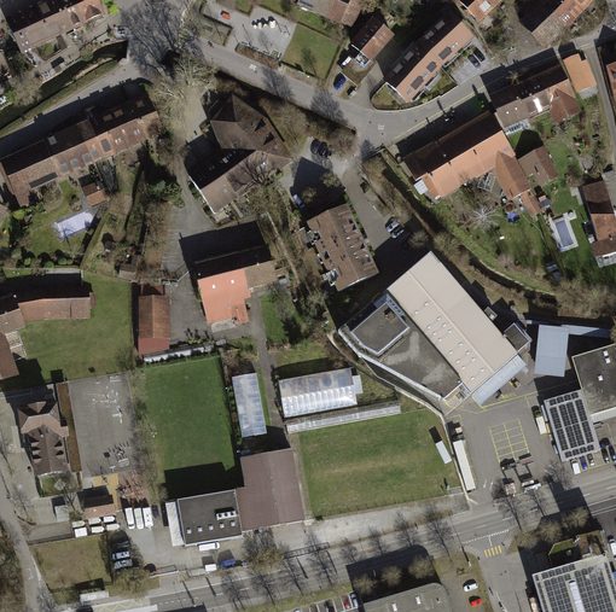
[(71,29),(58,0),(45,0),(35,5),(51,38),(71,29)]
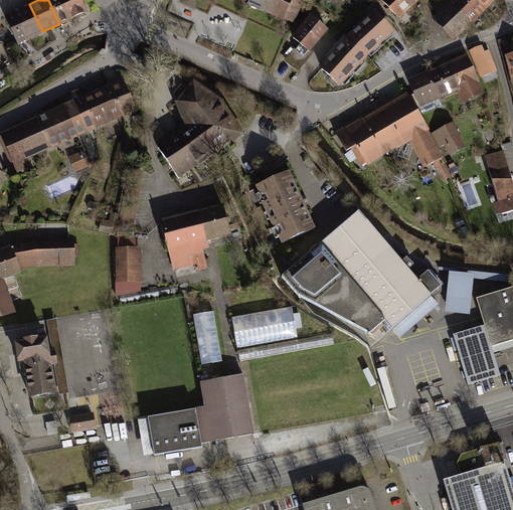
[(70,19),(60,0),(48,0),(59,24),(70,19)]
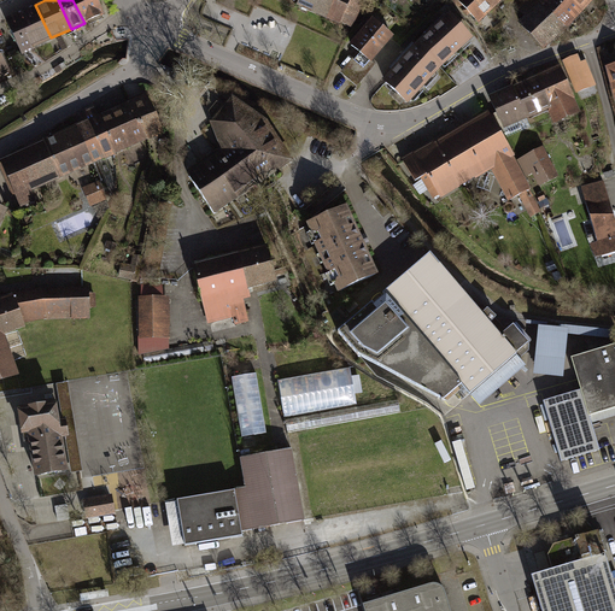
[(105,13),(99,0),(72,0),(85,23),(105,13)]
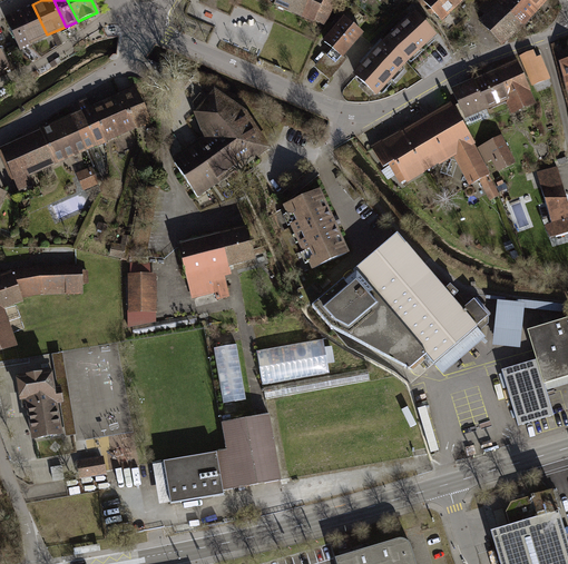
[(276,0),(274,5),(313,22),(315,19),(324,23),(334,0),(276,0)]
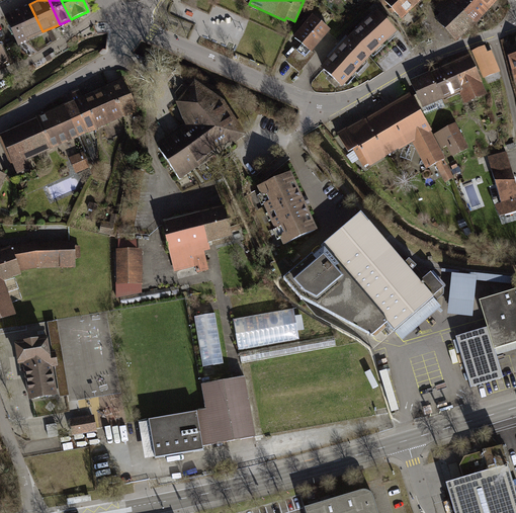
[(418,4),(414,0),(377,0),(399,22),(418,4)]
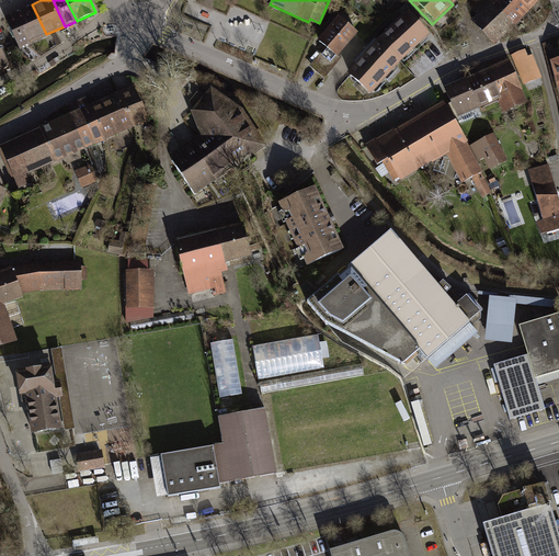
[(531,9),(520,0),(472,0),(463,11),(494,43),(515,25),(531,9)]
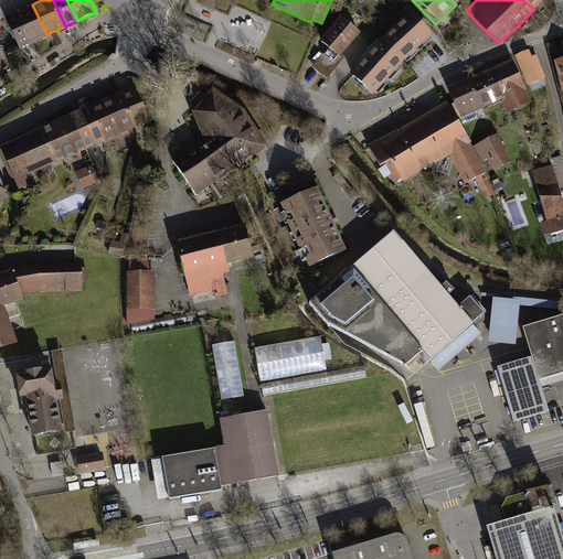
[(523,0),(534,9),(541,0),(523,0)]
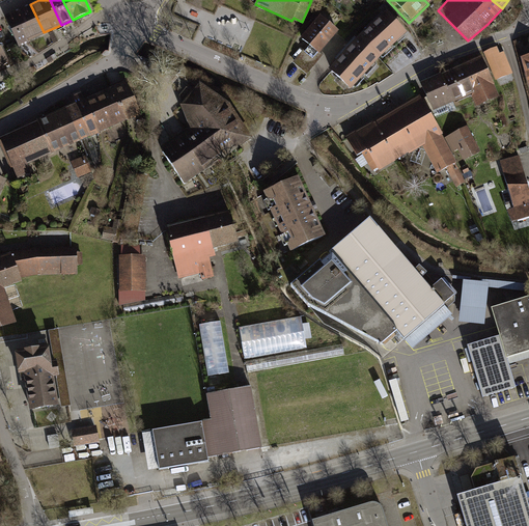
[(44,32),(30,4),(20,8),(5,16),(18,44),(44,32)]
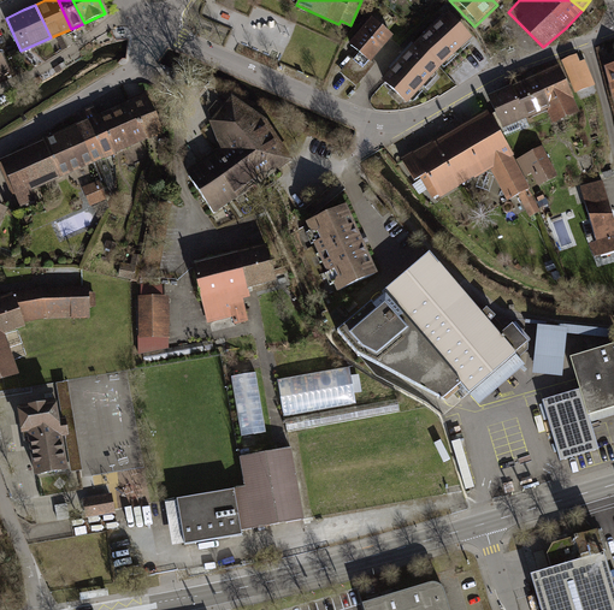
[(472,37),(444,9),(427,24),(431,28),(417,41),(440,64),(453,53),(454,54),(472,37)]
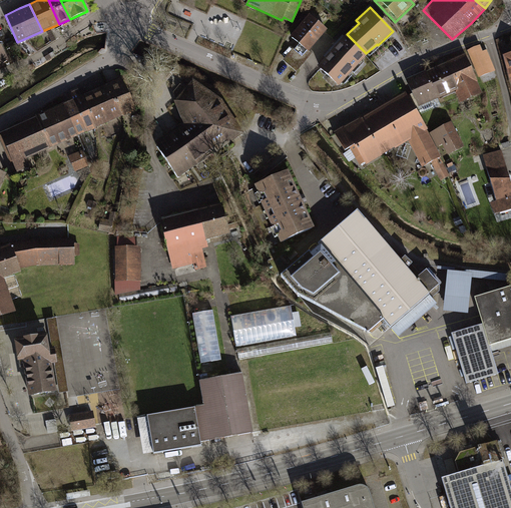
[(326,25),(309,11),(290,33),(297,39),(284,55),(295,65),(309,49),(307,47),(326,25)]
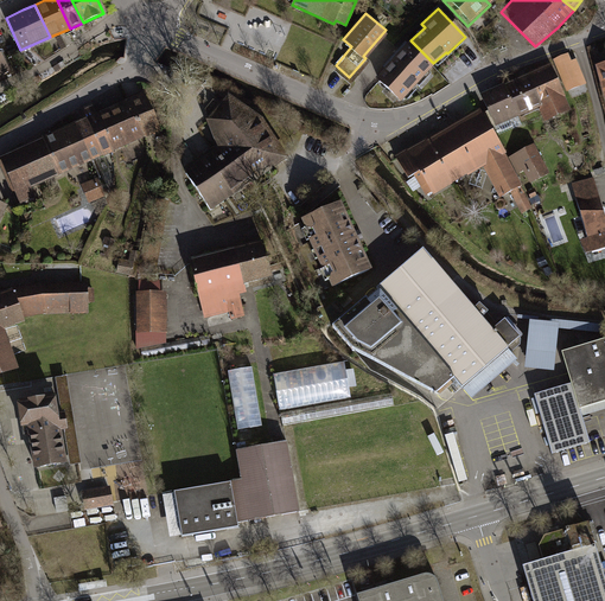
[(433,63),(411,40),(403,49),(395,58),(419,77),(433,63)]
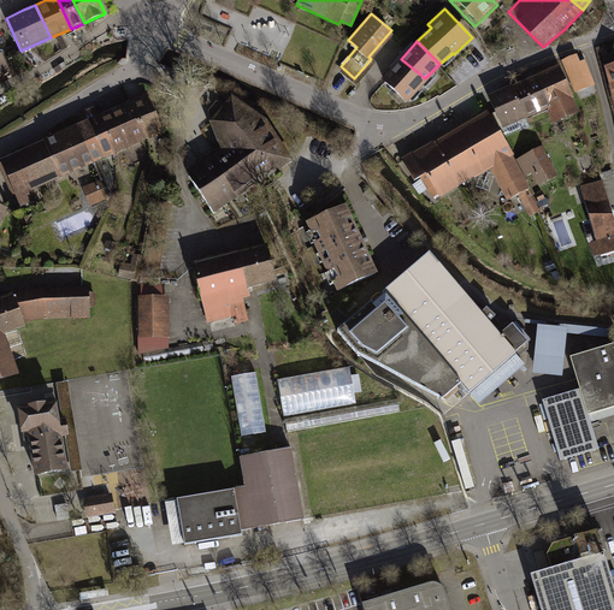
[(589,78),(577,51),(556,59),(558,63),(568,87),(589,78)]
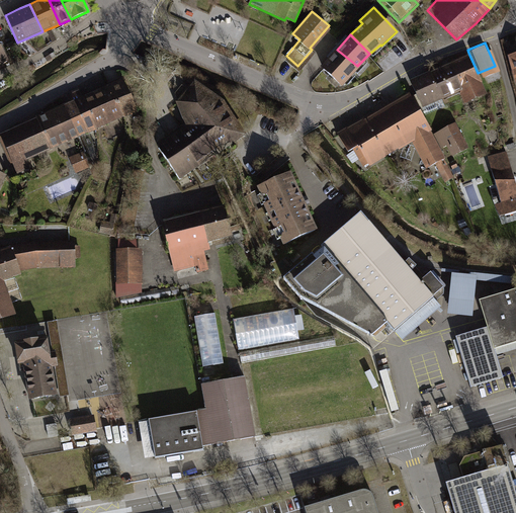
[(357,66),(337,50),(328,60),(322,67),(343,84),(357,66)]
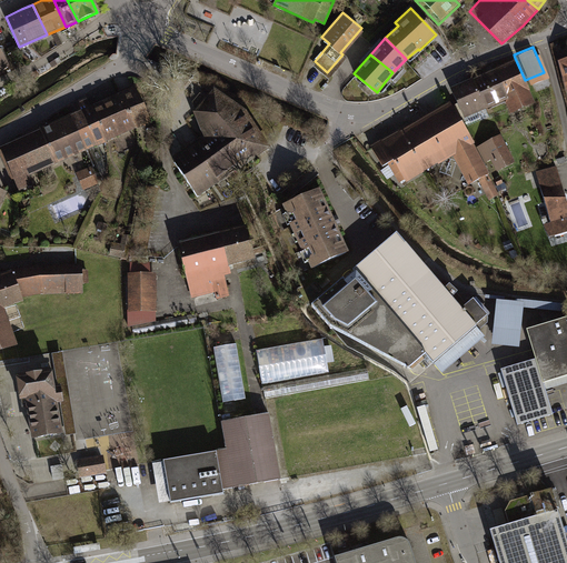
[(525,80),(515,58),(494,68),(508,98),(503,100),(509,113),(535,102),(525,80)]
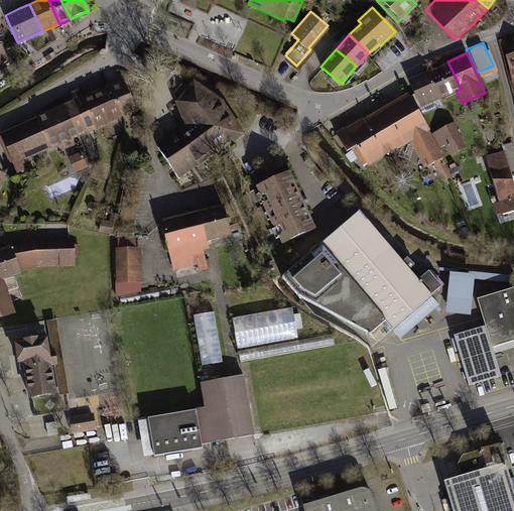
[(461,89),(447,61),(438,66),(429,70),(441,98),(456,91),(461,89)]
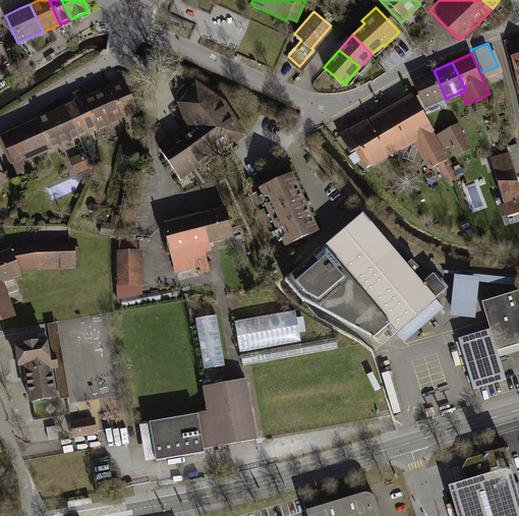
[(446,99),(434,70),(417,77),(412,80),(425,108),(446,99)]
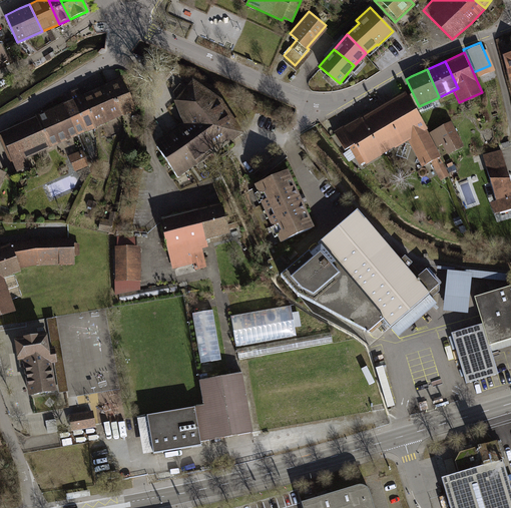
[(220,95),(191,75),(172,97),(182,121),(154,140),(176,174),(243,129),(220,95)]
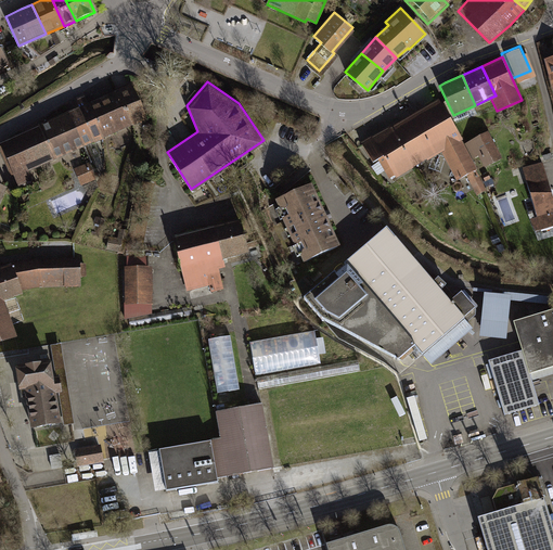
[(71,99),(75,109),(79,107),(93,141),(148,117),(138,97),(132,82),(88,102),(85,93),(71,99)]
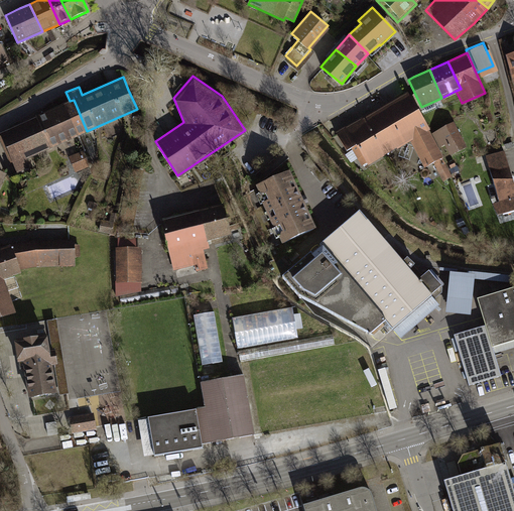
[(443,156),(407,91),(381,106),(351,122),(336,131),(348,152),(353,150),(361,164),(366,161),(368,164),(410,141),(424,166),(443,156)]
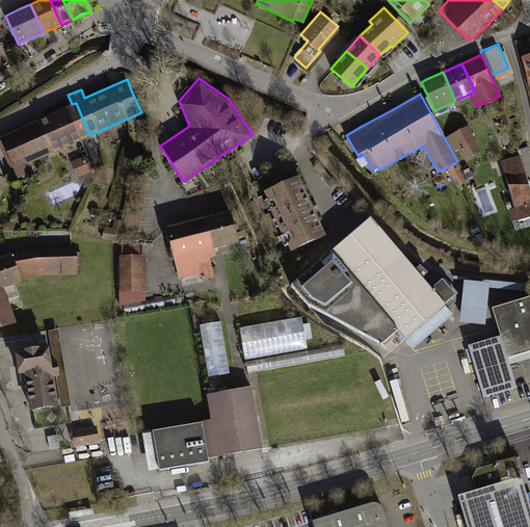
[(51,113),(35,120),(50,153),(89,135),(76,103),(72,104),(51,113)]
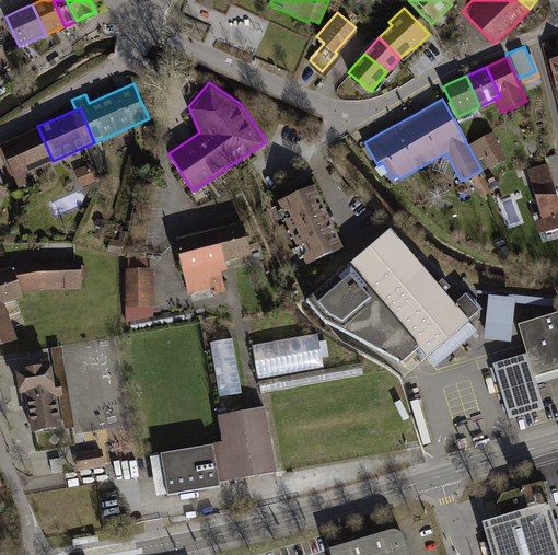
[(53,161),(37,126),(25,133),(0,142),(0,149),(15,184),(30,178),(26,172),(53,161)]
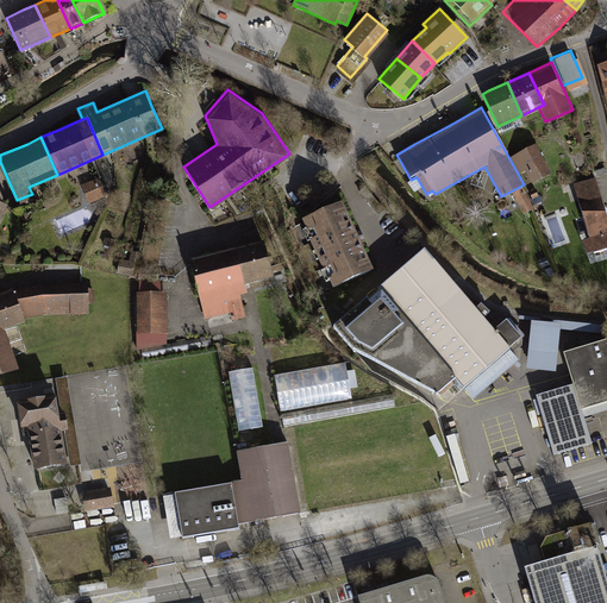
[(546,163),(536,143),(513,155),(524,175),(546,163)]
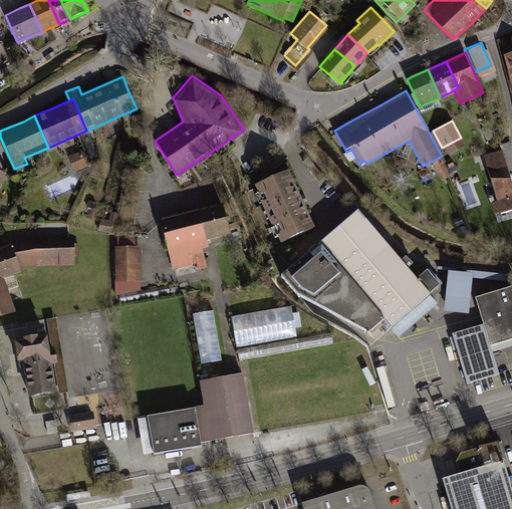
[(87,164),(82,149),(69,154),(74,169),(87,164)]
